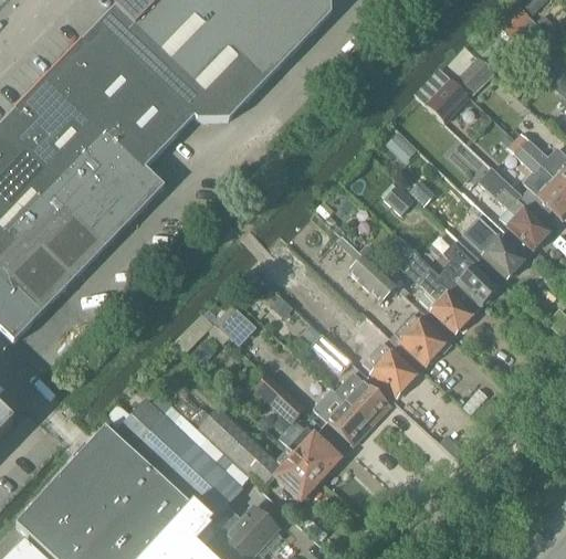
[(117,0),(96,22),(196,119),(227,119),(279,65),(210,0),(117,0)]
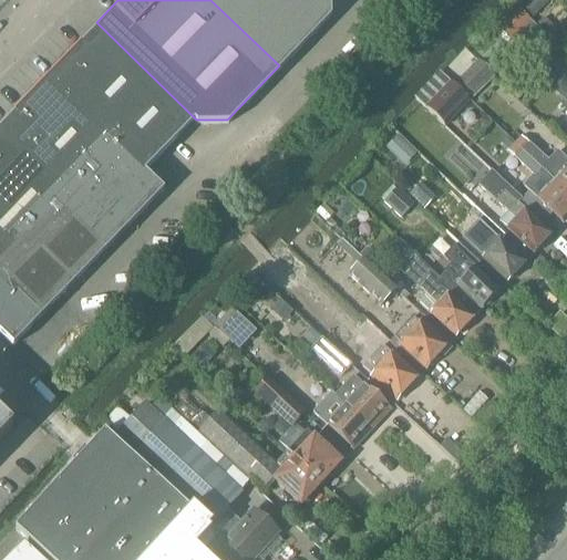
[(210,0),(279,65),(330,13),(329,0),(210,0)]
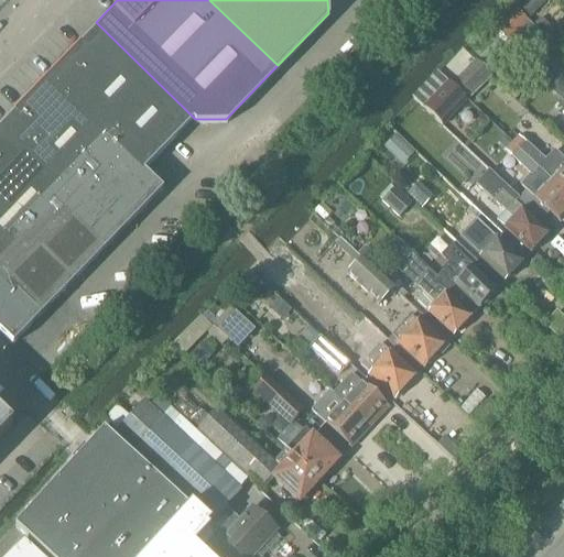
[(521,0),(518,3),(530,14),(543,0),(521,0)]
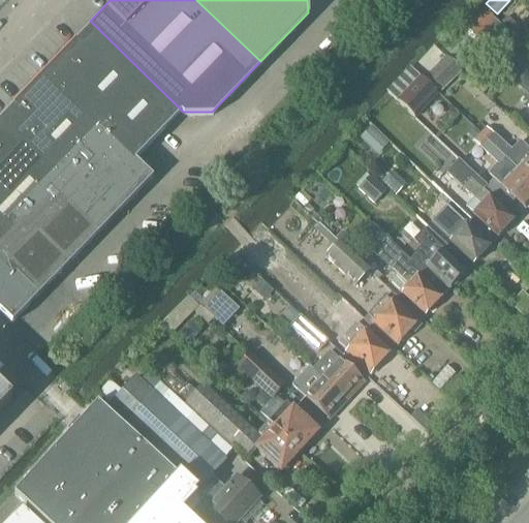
[(463,23),(465,24),(476,35),(495,16),(483,3),(463,23)]
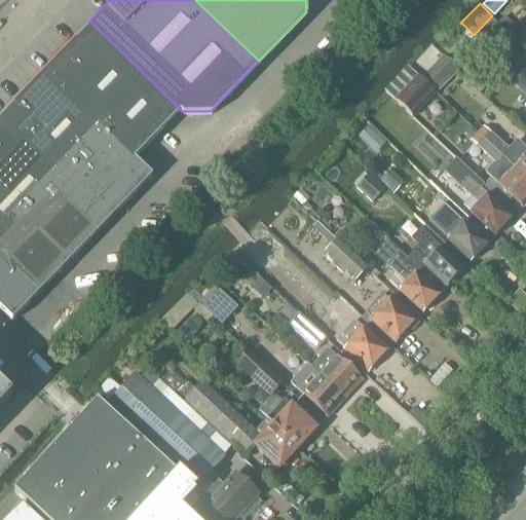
[(89,21),(43,69),(98,122),(134,155),(179,109),(181,111),(182,111),(89,21)]
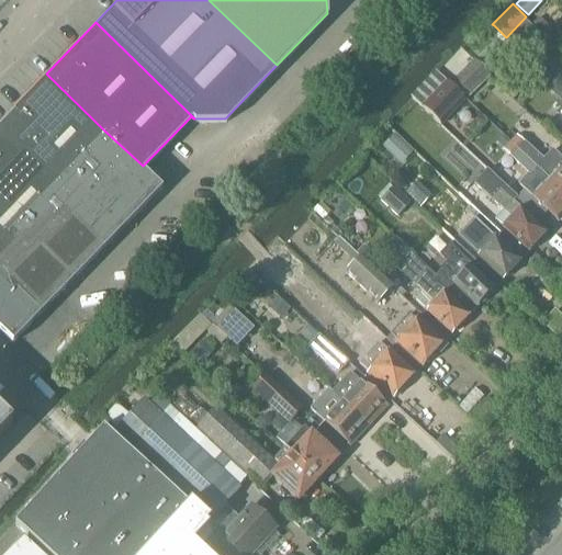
[(475,58),(485,67),(504,48),(494,40),(475,58)]
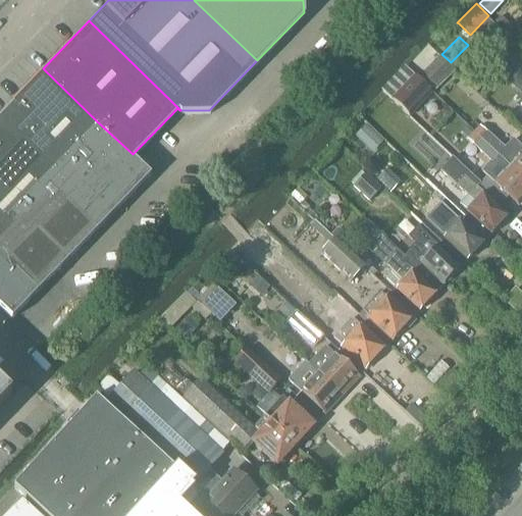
[(420,71),(435,87),(455,68),(439,52),(420,71)]
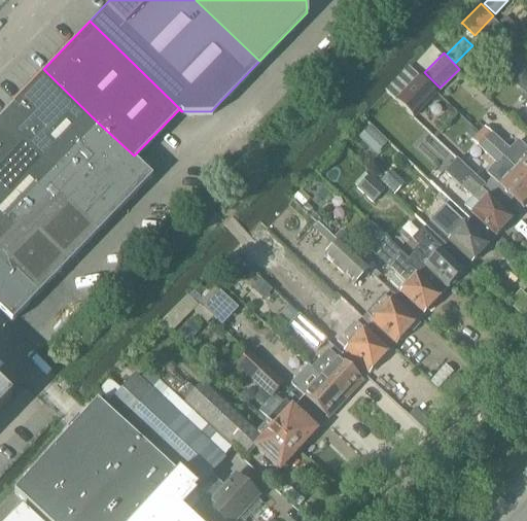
[(512,78),(526,92),(526,72),(522,68),(512,78)]
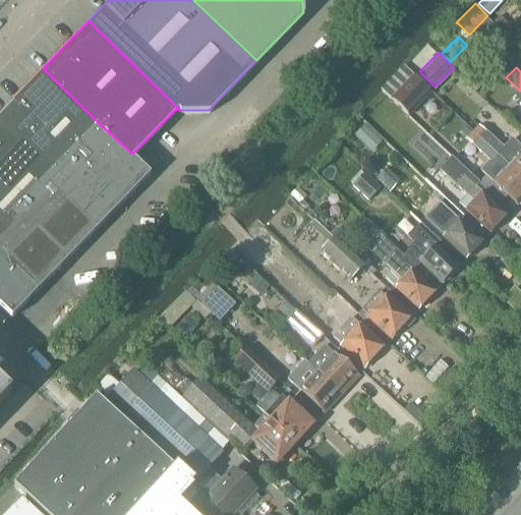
[(43,68),(0,112),(0,119),(51,169),(97,121),(43,68)]
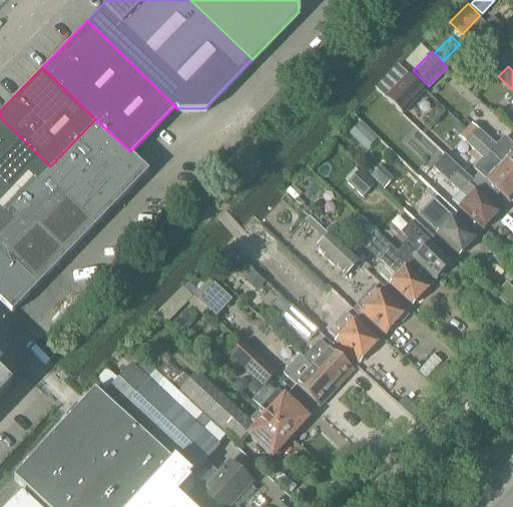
[(384,93),(402,111),(425,88),(407,70),(384,93)]
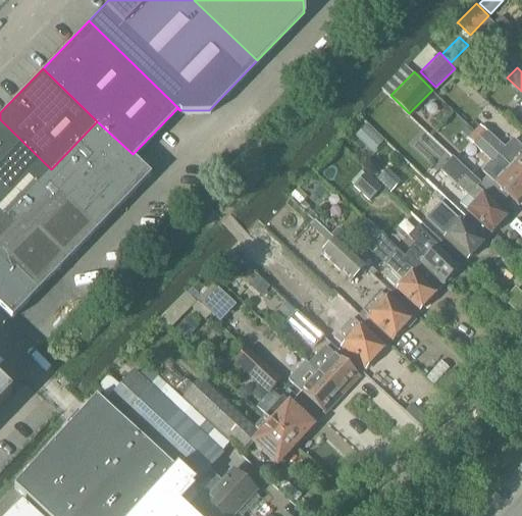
[(0,119),(0,211),(5,217),(51,169),(0,119)]
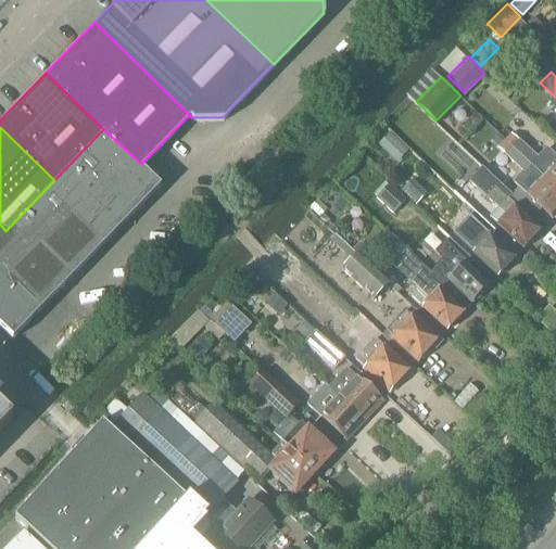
[(103,129),(54,180),(5,231),(0,237),(0,323),(12,335),(160,182),(141,164),(103,129)]
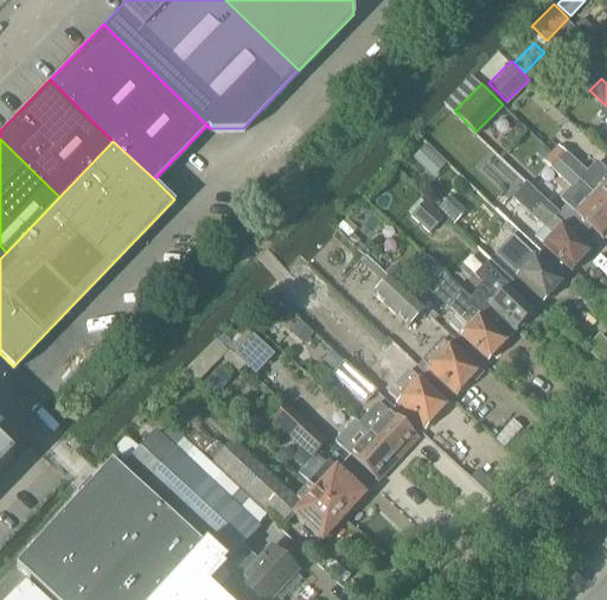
[(557,142),(550,151),(606,203),(606,166),(596,157),(585,168),(557,142)]
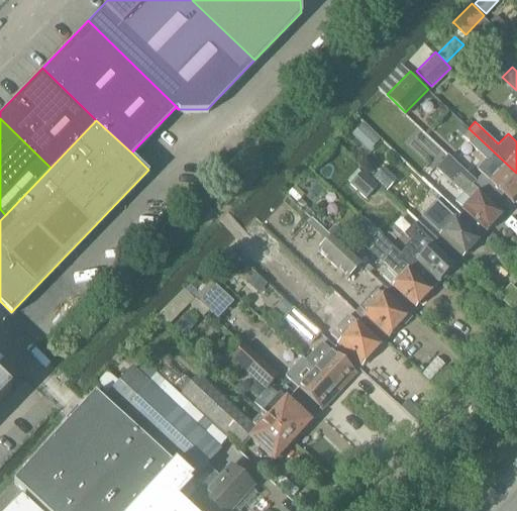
[(475,178),(496,197),(502,190),(511,199),(514,196),(516,195),(516,173),(469,128),(462,134),(473,142),(472,143),(483,154),(498,168),(491,176),(483,169),(475,178)]
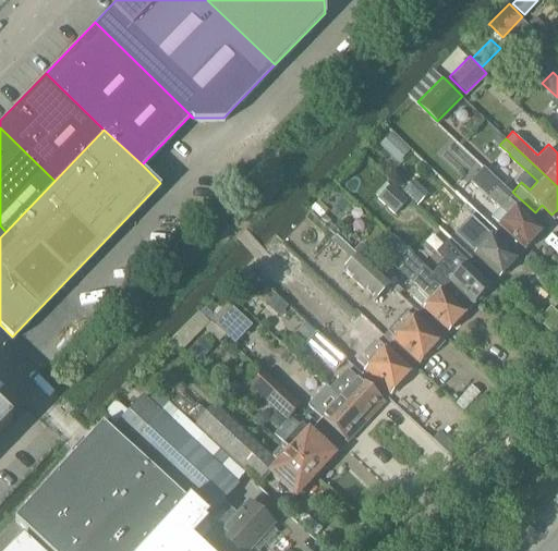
[(535,212),(512,192),(482,163),(469,178),(498,206),(490,215),(524,245),(526,242),(530,242),(535,236),(534,234),(541,228),(530,218),(535,212)]
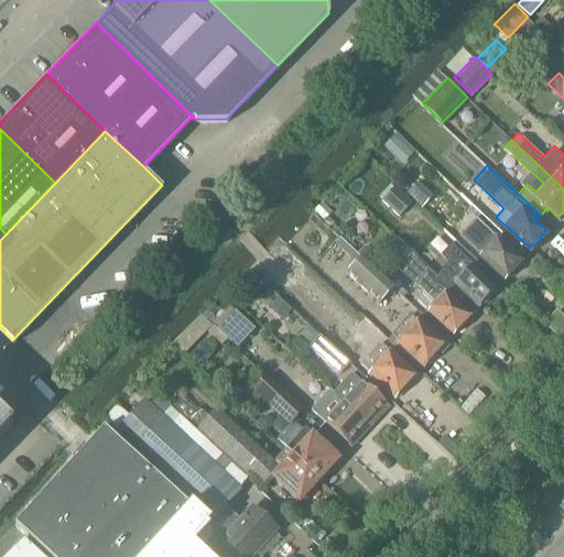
[(422,203),(430,193),(415,181),(408,189),(422,203)]
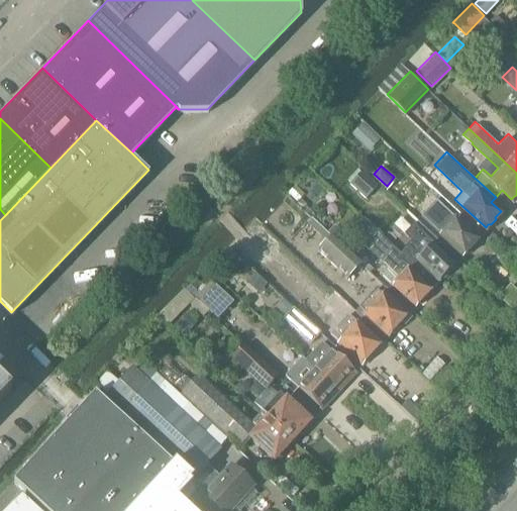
[(350,180),(365,194),(377,182),(362,168),(350,180)]
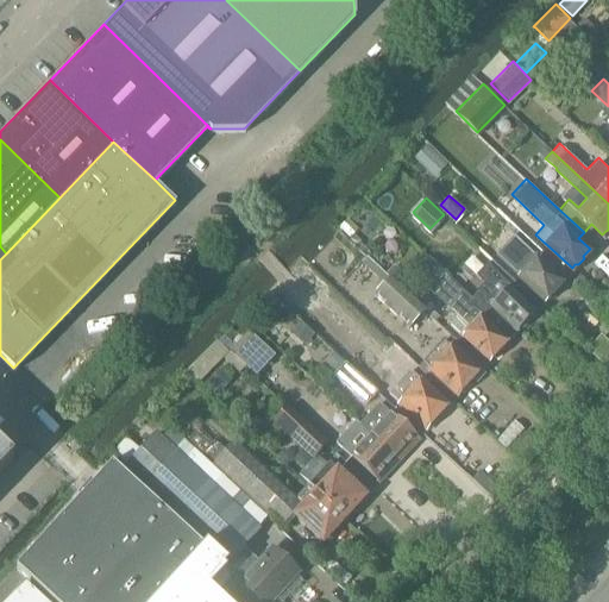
[(359,239),(356,244),(363,250),(366,245),(359,239)]
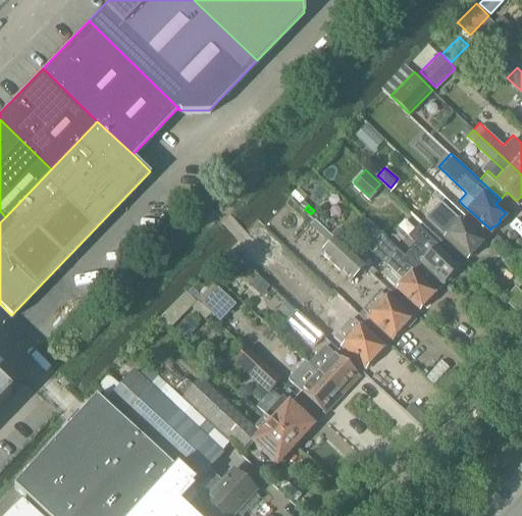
[(483,231),(462,212),(450,225),(444,233),(466,255),(469,252),(471,252),(476,247),(476,245),(481,239),(479,236),(483,231)]
